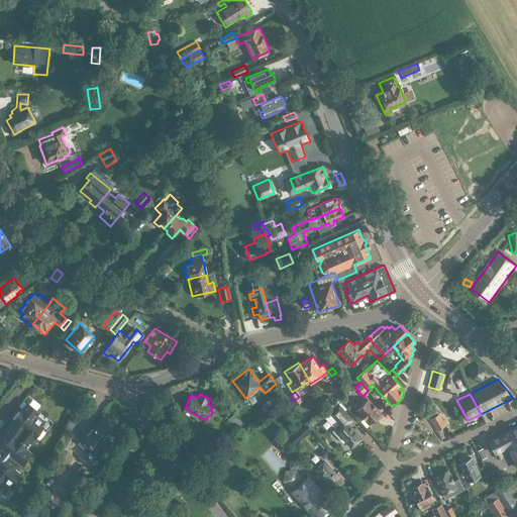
[(337,399),(326,409),(329,412),(329,413),(339,424),(332,431),(343,443),(345,441),(351,448),(362,438),(347,423),(352,420),(344,410),(346,409),(340,401),(339,402),(337,399)]
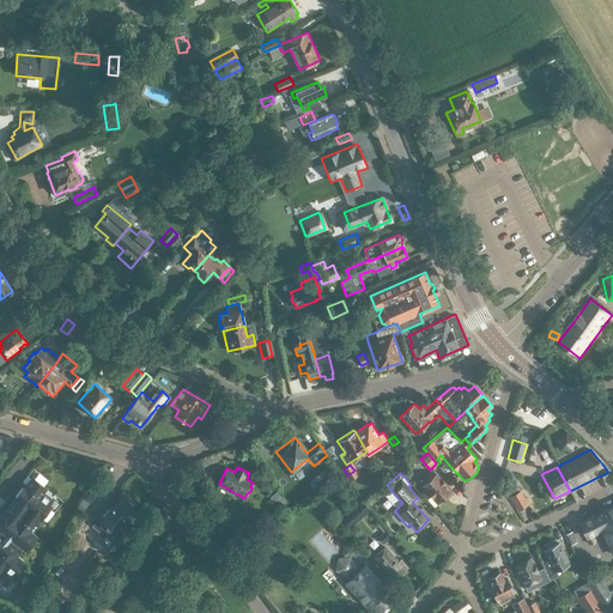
[(453,491),(437,473),(422,486),(424,489),(424,490),(426,493),(429,493),(438,504),(453,491)]
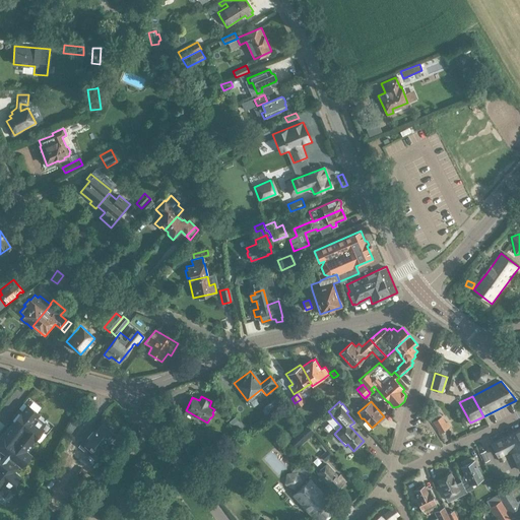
[(16,463),(21,467),(33,454),(29,452),(35,445),(33,443),(34,442),(45,429),(43,427),(46,424),(38,417),(41,413),(27,402),(4,432),(3,431),(0,435),(0,495),(4,498),(10,491),(7,489),(8,488),(11,491),(21,476),(15,472),(19,467),(15,464),(16,463)]
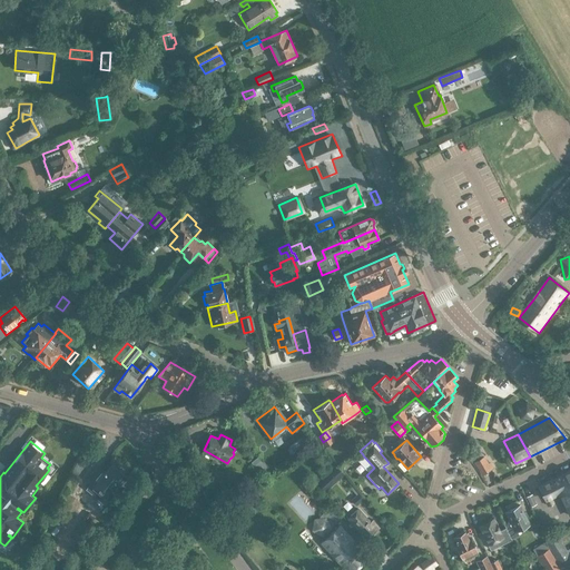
[(332,463),(324,454),(316,461),(324,470),(332,463)]
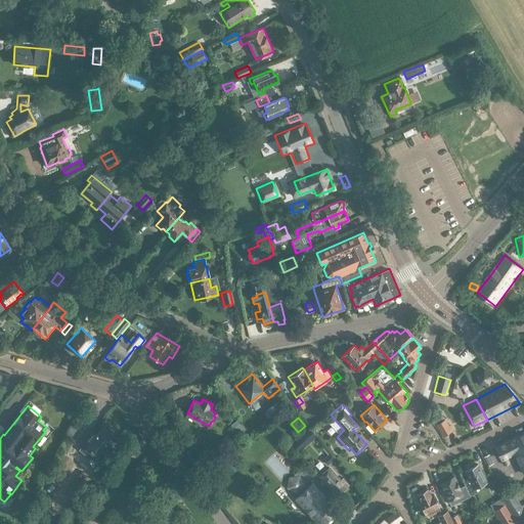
[(249,433),(237,419),(230,425),(242,438),(249,433)]
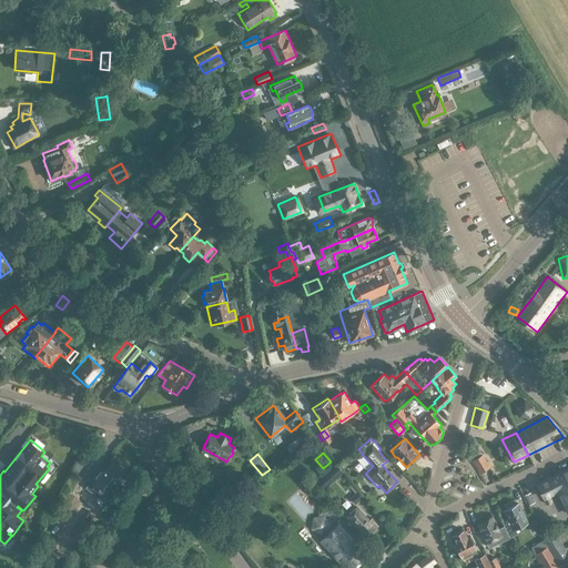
[(489,467),(482,455),(473,459),(480,473),(489,467)]
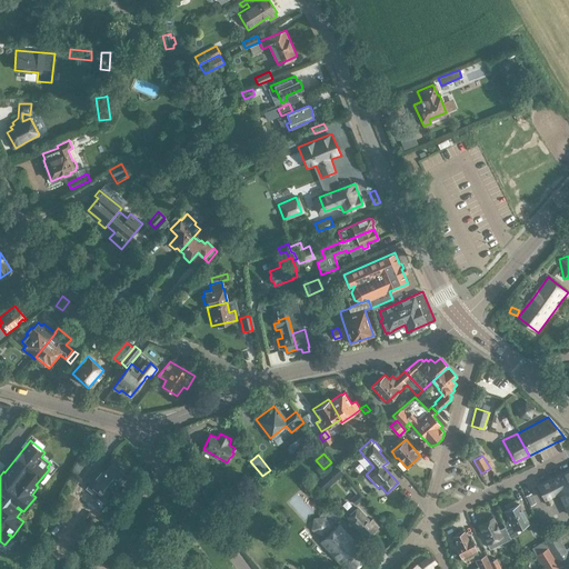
[(88,482),(89,483),(86,488),(105,503),(108,499),(109,499),(117,490),(119,491),(123,486),(120,483),(126,476),(111,463),(105,471),(99,468),(88,482)]
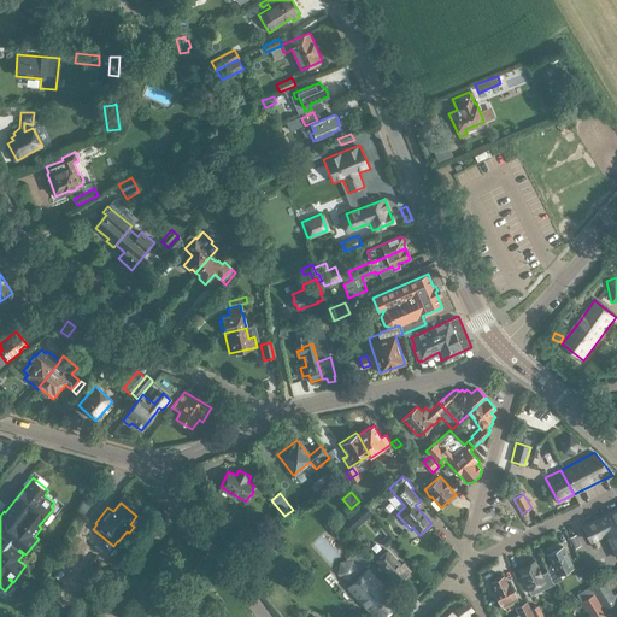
[(371,515),(363,504),(342,522),(352,532),(371,515)]
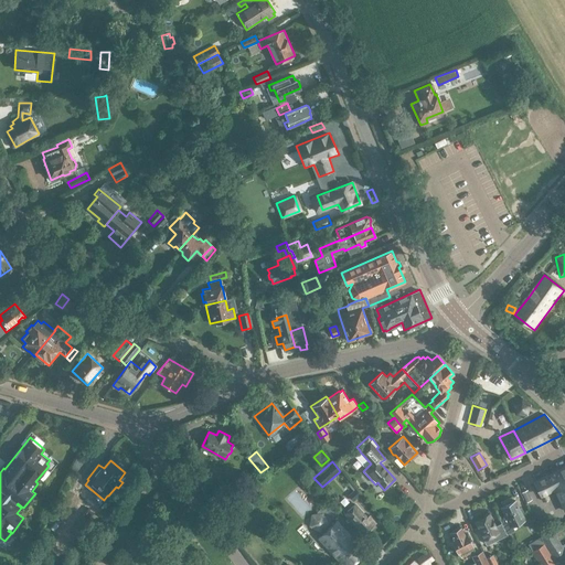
[(564,466),(533,482),(542,501),(547,499),(545,492),(554,488),(560,499),(564,496),(564,466)]
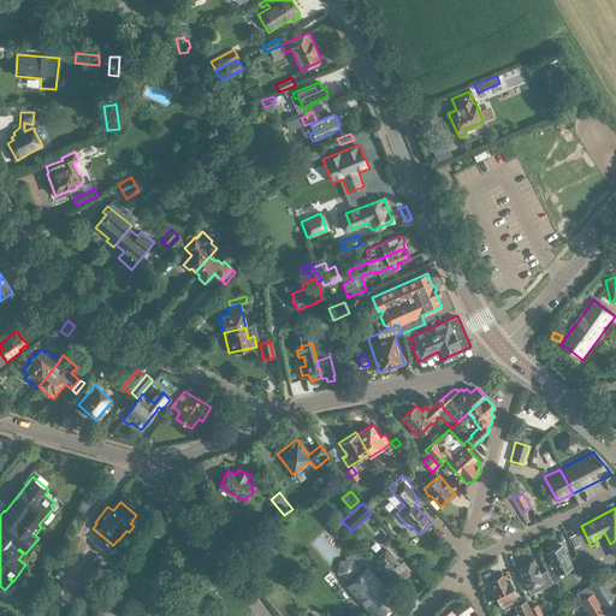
[(394,539),(388,533),(379,540),(385,546),(394,539)]
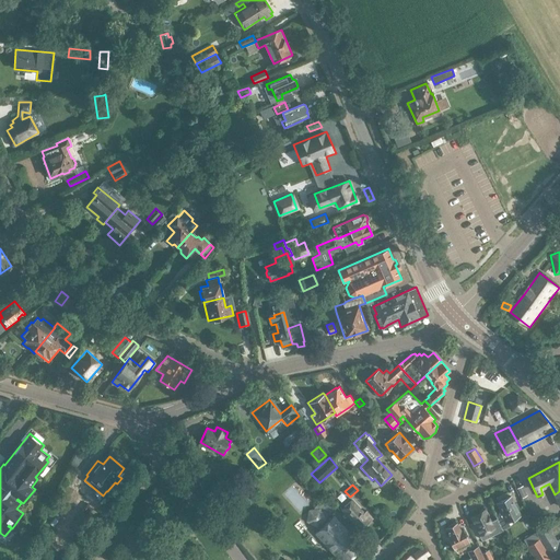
[(523,486),(517,488),(522,498),(527,494),(523,486)]
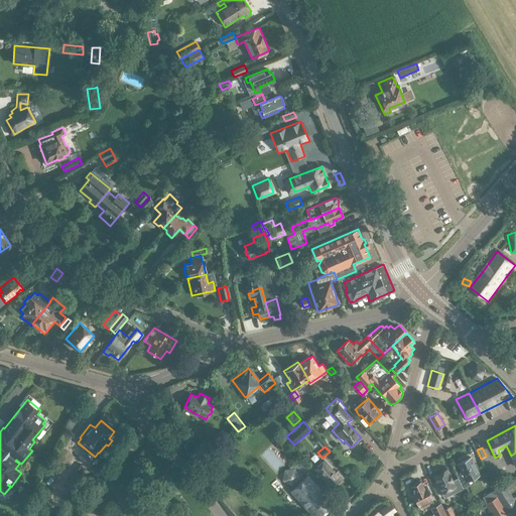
[(458,463),(461,471),(456,474),(458,478),(463,488),(470,484),(468,480),(480,474),(471,457),(458,463)]
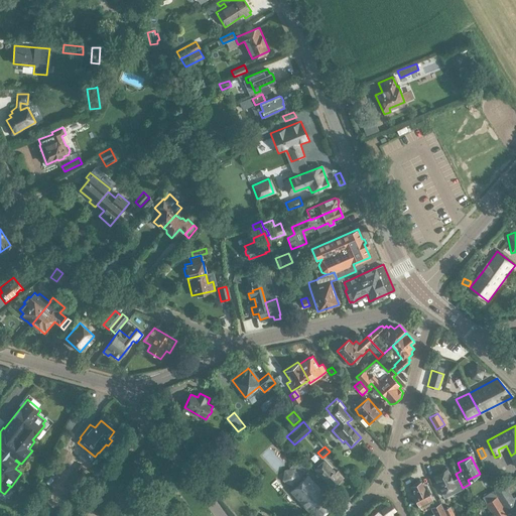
[(335,473),(324,461),(313,470),(332,489),(343,478),(337,471),(335,473)]
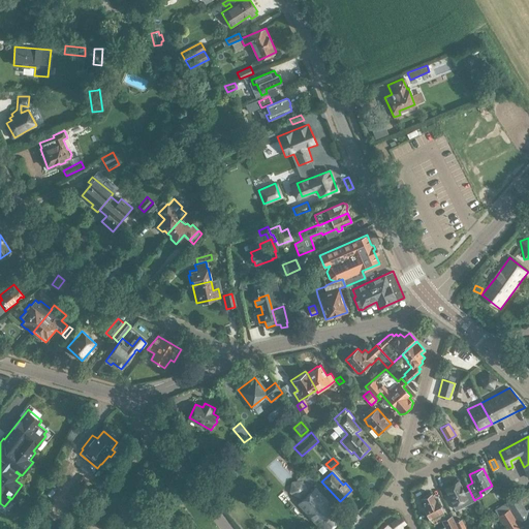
[(74,504),(93,484),(83,474),(64,495),(74,504)]
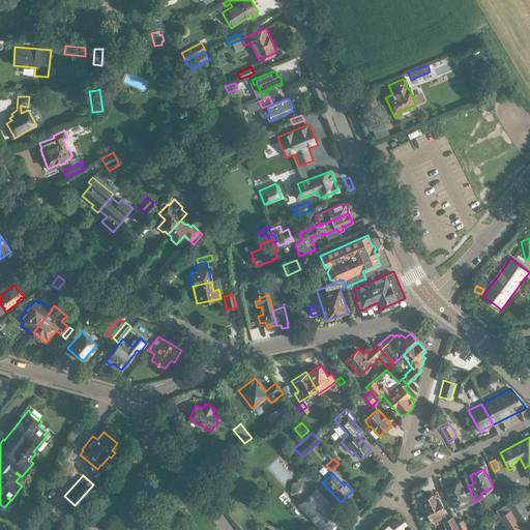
[(293,483),(291,494),(300,497),(307,491),(302,481),(293,483)]
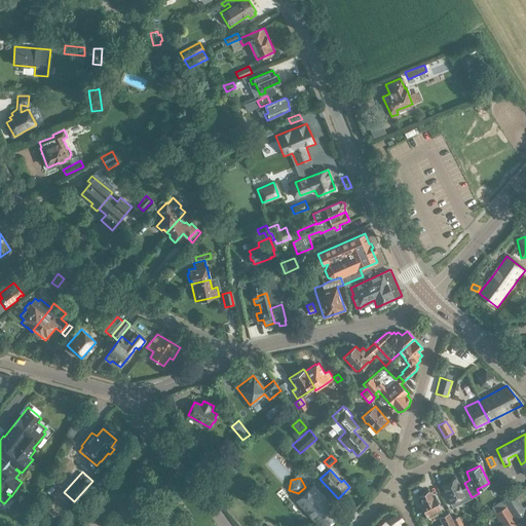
[(472,497),(466,487),(461,489),(456,478),(441,484),(452,508),(472,497)]
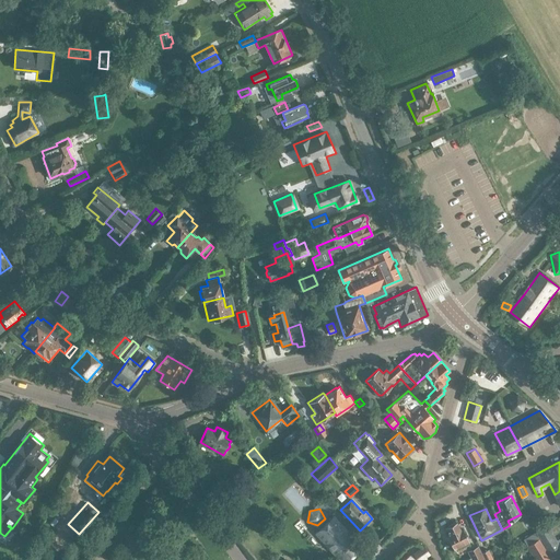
[(346,559),(361,547),(333,516),(315,533),(339,559),(346,559)]
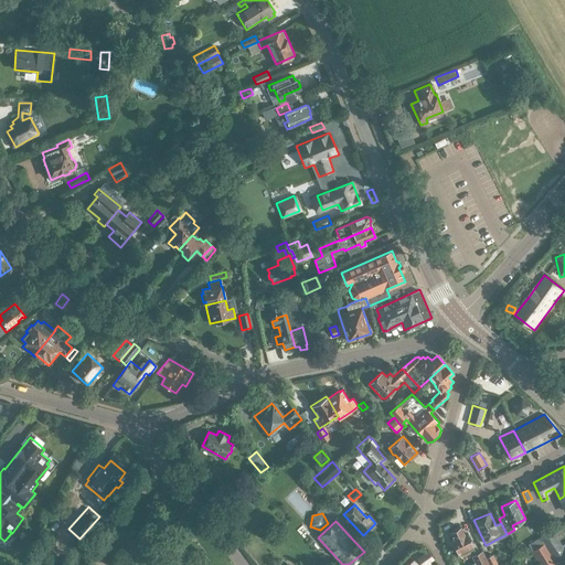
[(458,554),(472,546),(466,532),(464,533),(461,526),(449,532),(452,539),(450,539),(458,554)]
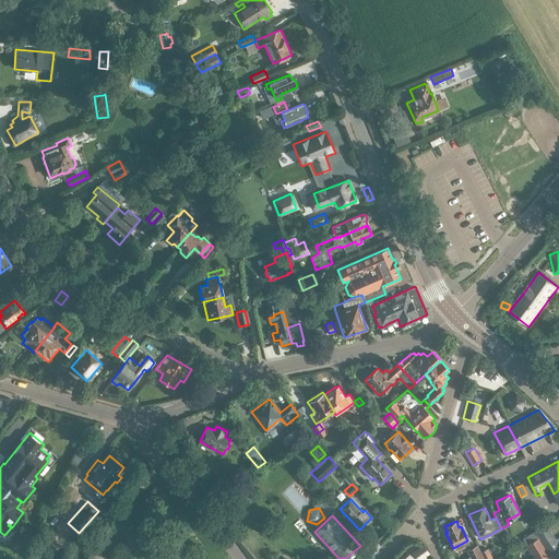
[(535,531),(547,550),(558,545),(556,539),(546,524),(535,531)]
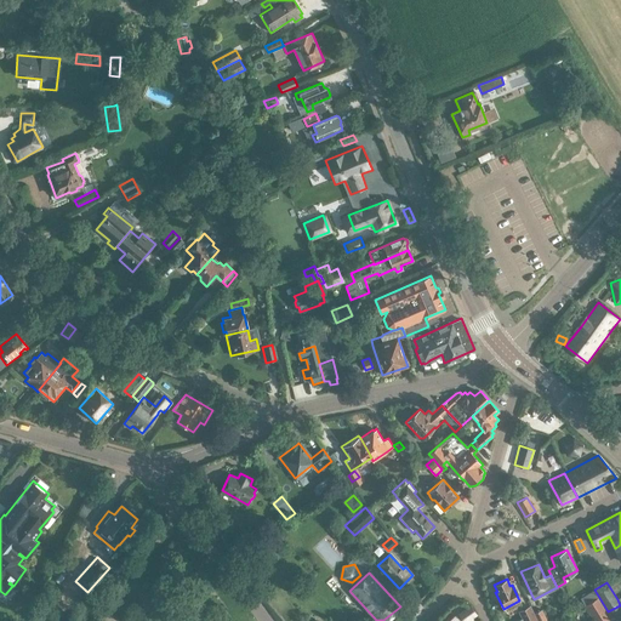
[(580,598),(585,605),(587,603),(598,597),(594,590),(580,598)]
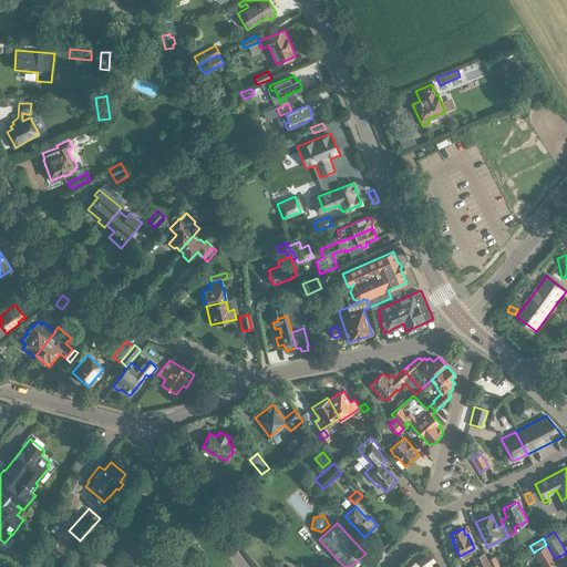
[(543,566),(555,560),(546,545),(536,550),(534,553),(543,566)]
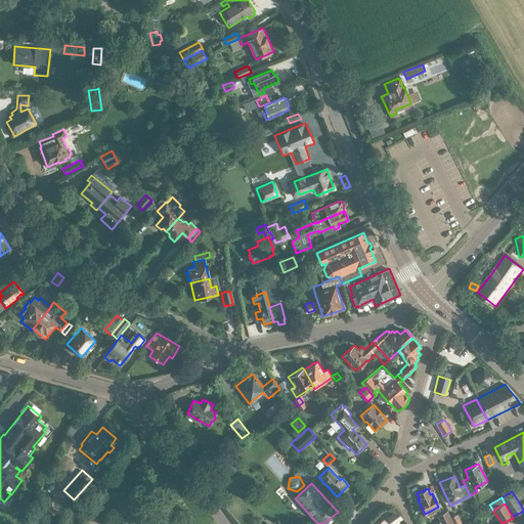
[(398,522),(402,519),(397,510),(387,517),(390,523),(397,523),(399,523),(398,522)]
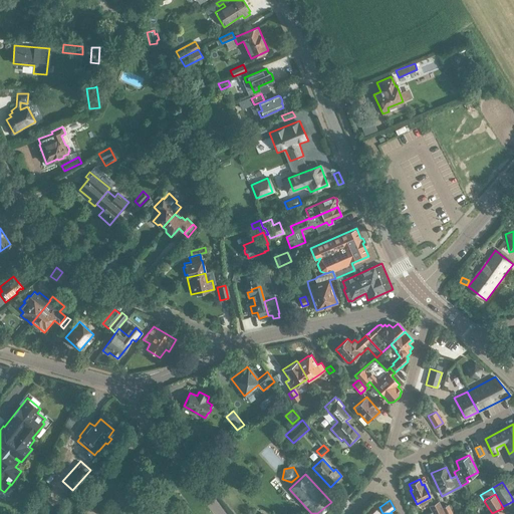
[(445,513),(439,501),(429,506),(433,513),(445,513)]
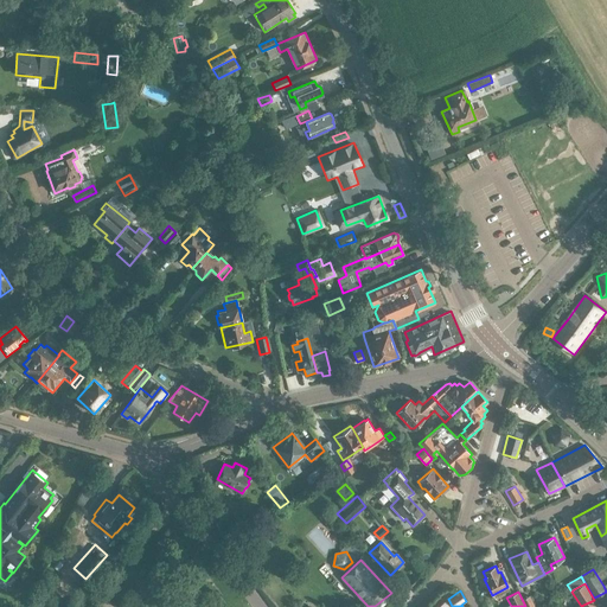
[(606,606),(606,592),(594,598),(599,606),(606,606)]
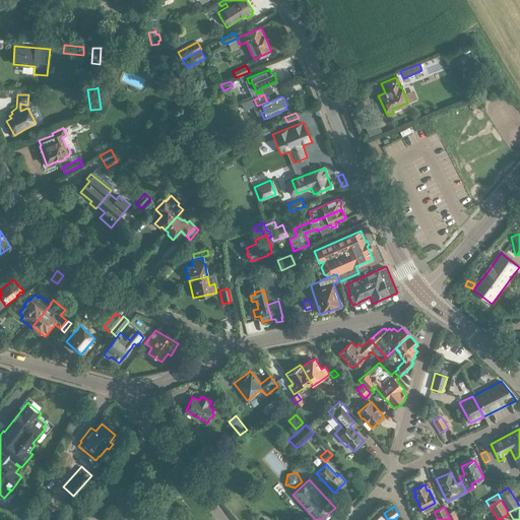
[(458,519),(454,510),(448,513),(450,519),(458,519)]
